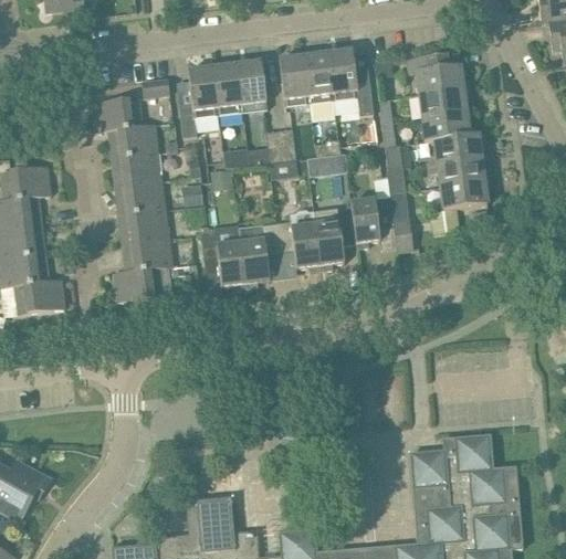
[(44,0),(45,10),(62,9),(63,12),(84,10),(83,0),(44,0)]
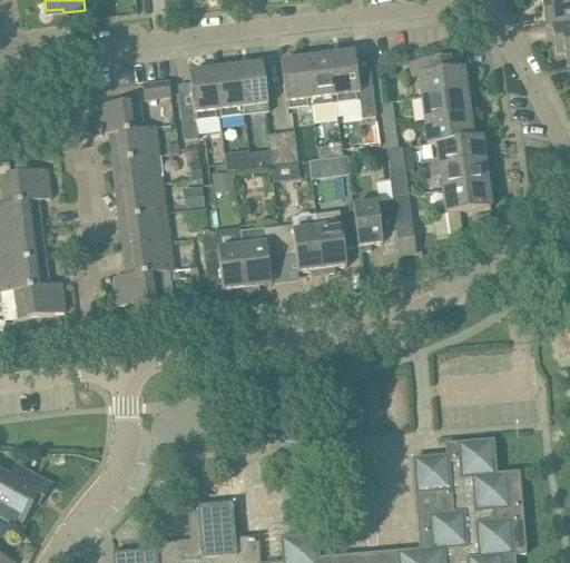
[(542,0),(546,22),(552,21),(552,20),(569,18),(569,0),(542,0)]
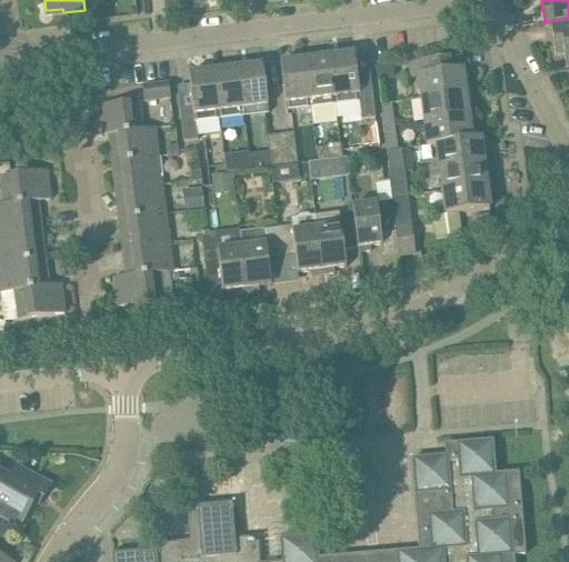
[(568,18),(551,20),(551,21),(555,49),(563,48),(566,62),(568,61),(568,18)]
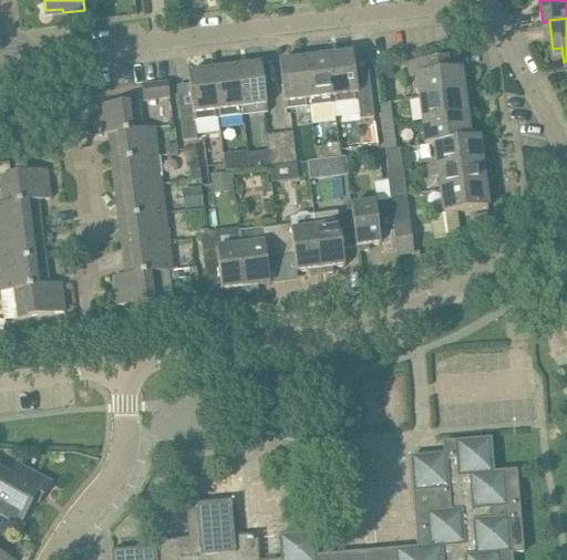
[(353,48),(329,51),(334,101),(359,99),(361,116),(374,114),(370,81),(358,83),(353,48)]
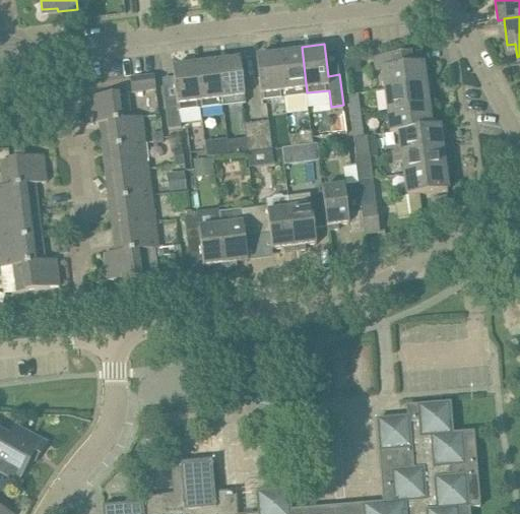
[(279,49),(284,95),(307,92),(302,47),(279,49)]
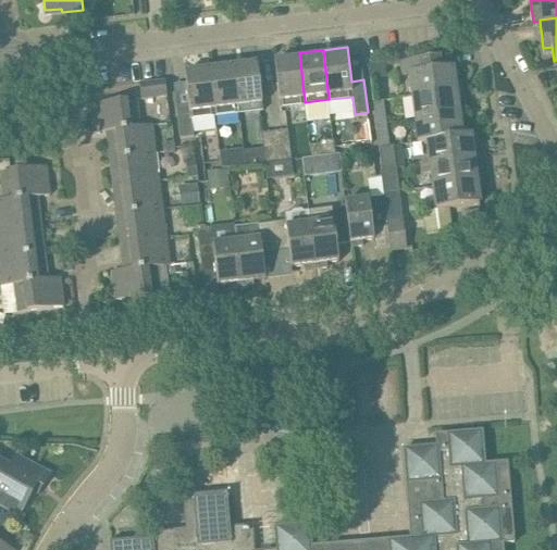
[(403,55),(401,57),(404,70),(410,70),(412,91),(456,86),(455,79),(459,78),(457,62),(453,62),(449,63),(448,50),(429,52),(403,55)]
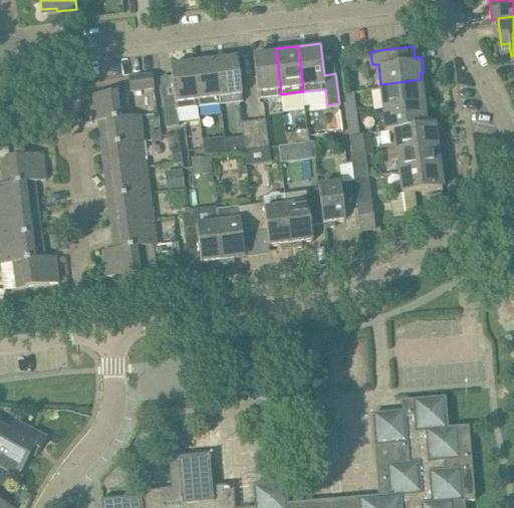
[(259,97),(281,94),(276,48),(253,51),(259,97)]
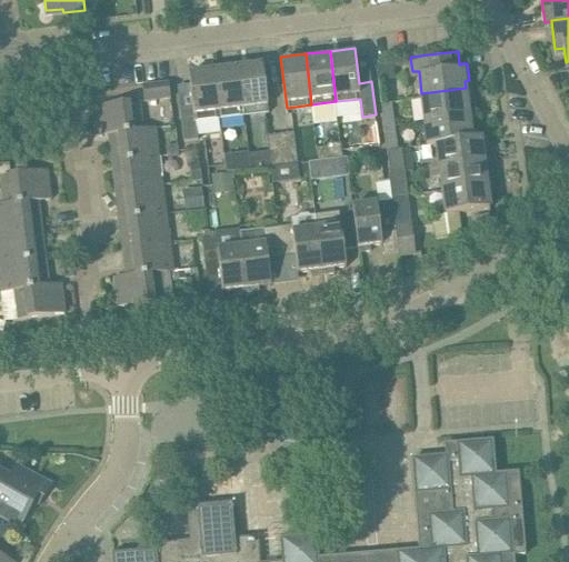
[(237,62),(242,112),(269,109),(262,59),(237,62)]
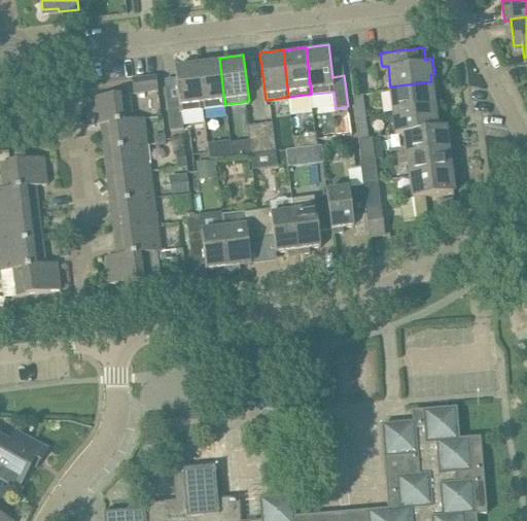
[(203,107),(224,104),(219,58),(197,61),(203,107)]
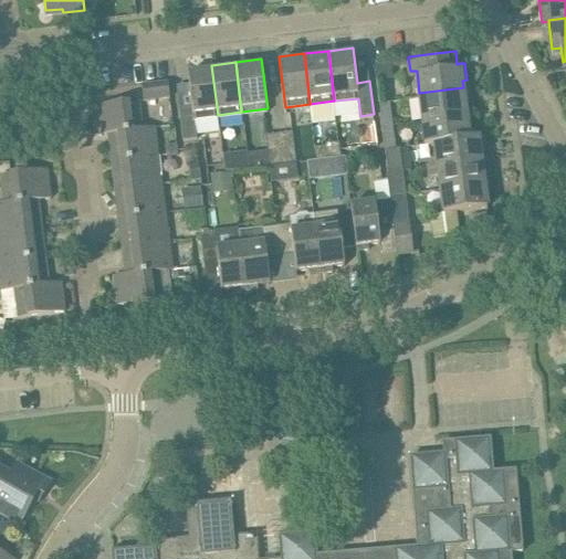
[(196,117),(218,115),(211,65),(188,67),(192,103),(179,105),(182,136),(197,135),(196,117)]
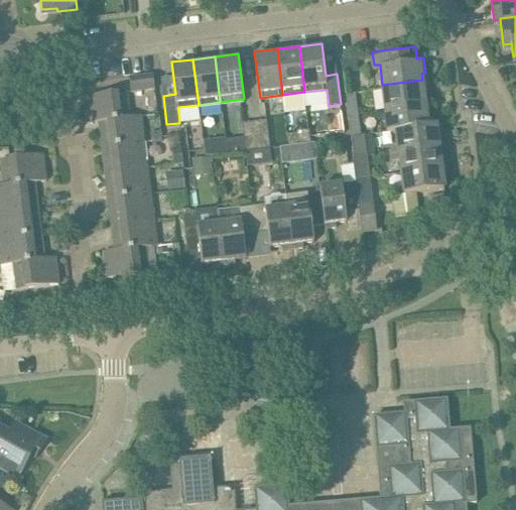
[(154,85),(153,71),(129,73),(130,88),(154,85)]
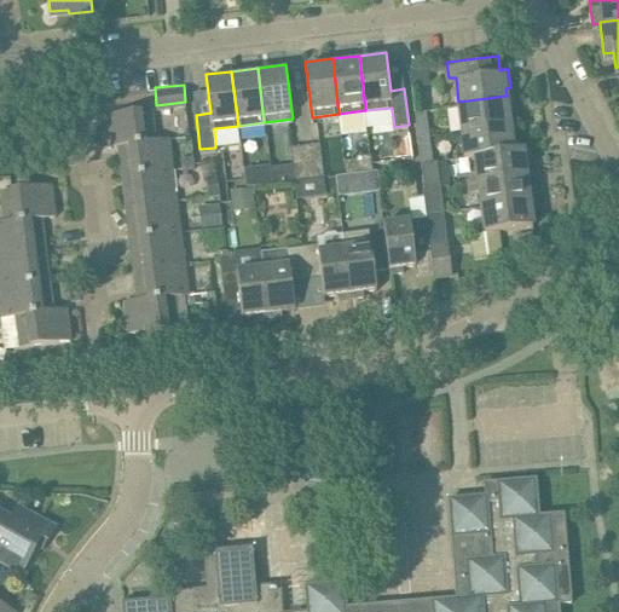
[(507,96),(458,102),(462,128),(496,123),(510,122),(507,96)]
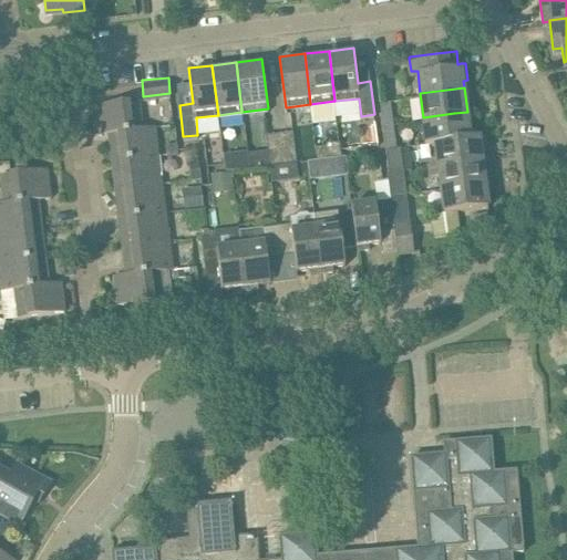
[(95,131),(109,130),(107,128),(142,124),(138,95),(92,101),(95,131)]
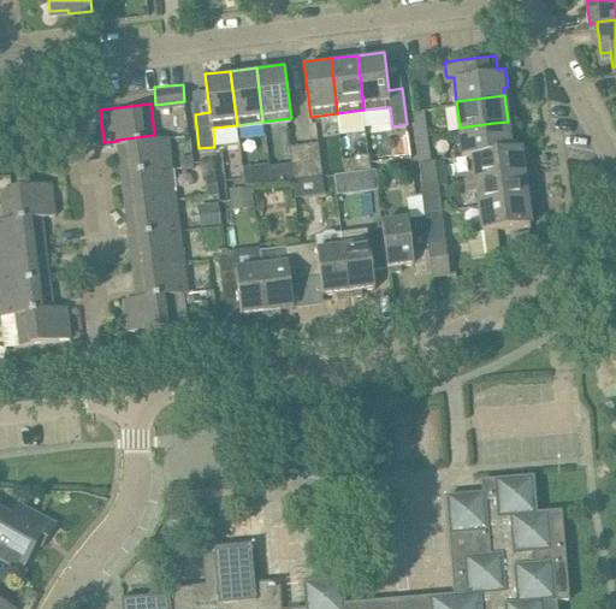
[(413,107),(416,134),(427,131),(424,106),(413,107)]
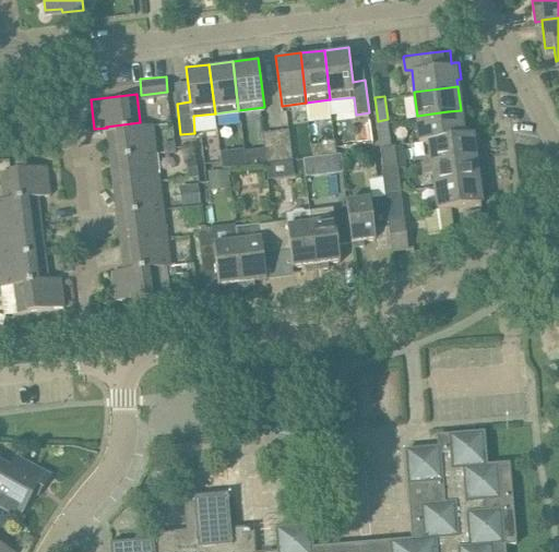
[(448,111),(417,116),(420,138),(464,132),(463,131),(461,110),(448,111)]
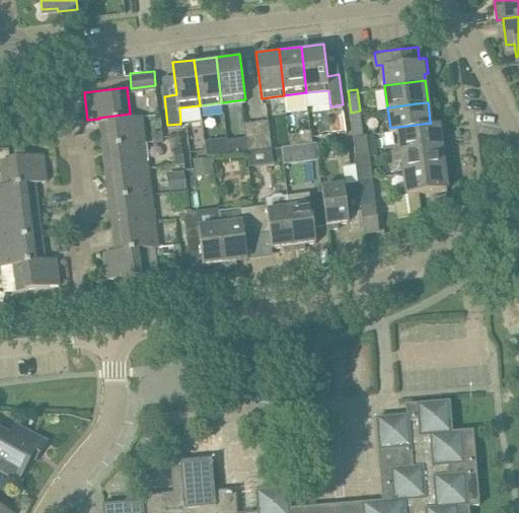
[(362,132),(360,111),(351,113),(353,133),(362,132)]
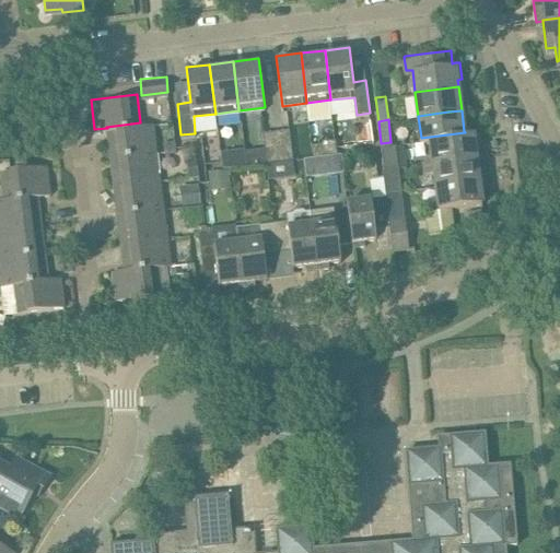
[(111,155),(156,149),(152,120),(140,122),(106,127),(107,128),(111,155)]
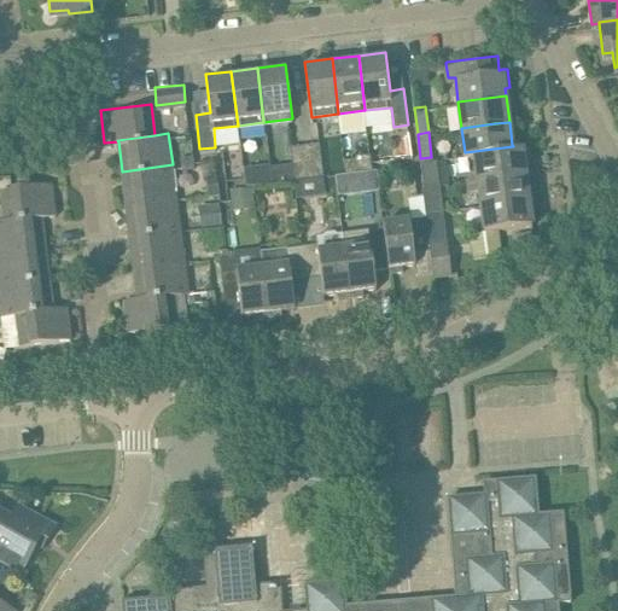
[(318,140),(304,141),(309,175),(322,174),(318,140)]
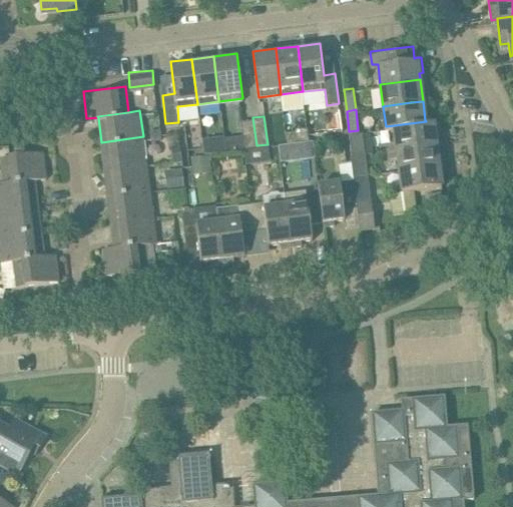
[(257,145),(252,117),(241,119),(244,147),(257,145)]
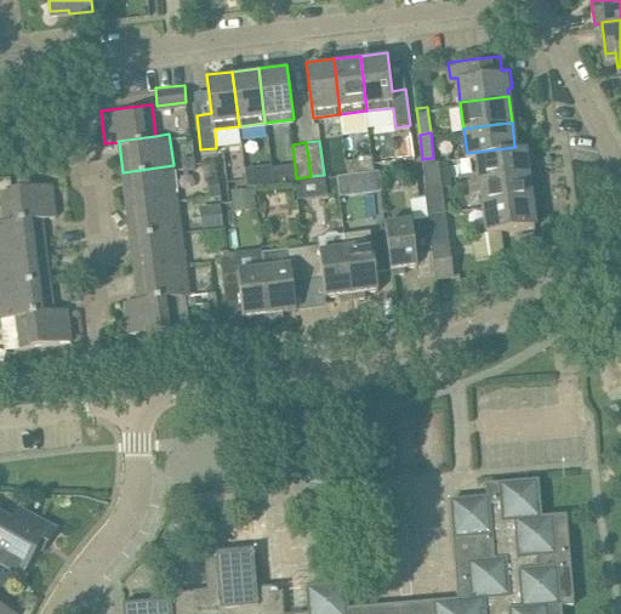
[(476,152),(479,177),(528,171),(524,146),(529,146),(529,145),(514,146),(516,147),(476,152)]
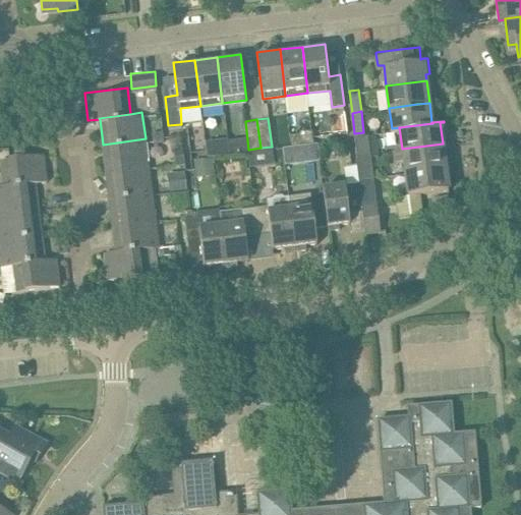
[(313,139),(311,126),(299,127),(299,129),(290,130),(291,140),(300,139),(300,141),(313,139)]
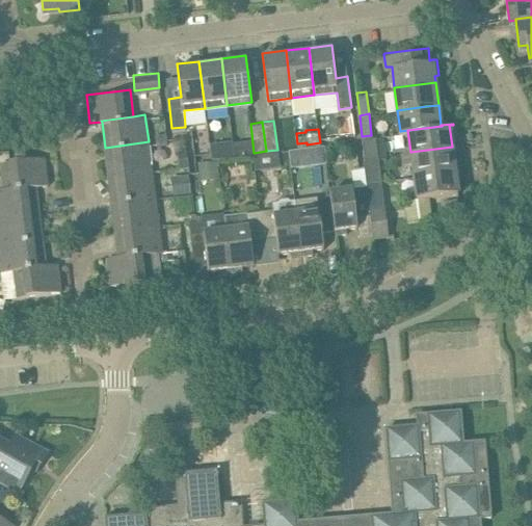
[(165,130),(155,131),(156,140),(167,139),(165,130)]
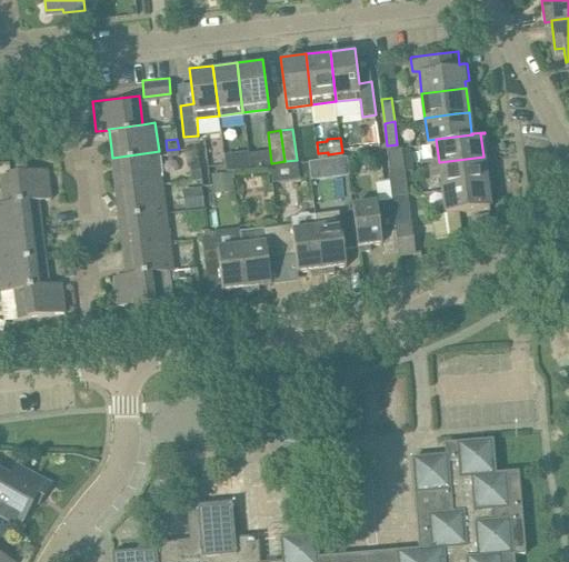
[(387,146),(390,169),(405,167),(401,143),(397,144),(387,146)]
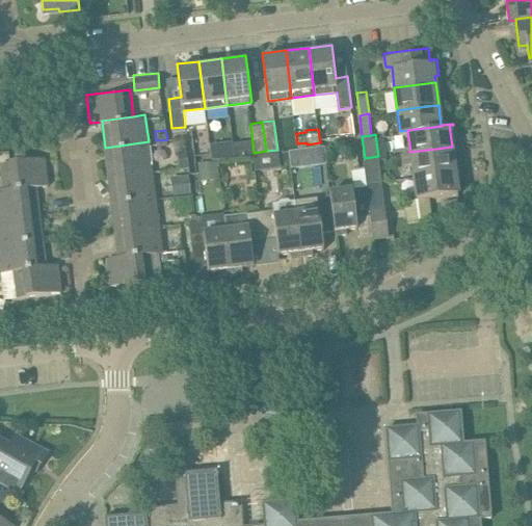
[(233,139),(216,141),(218,156),(234,154),(233,139)]
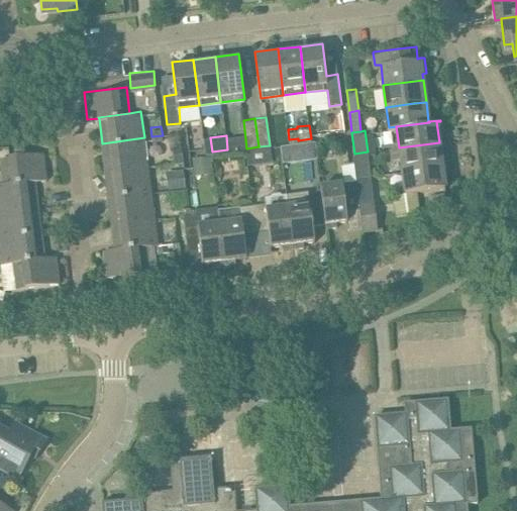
[(102,143),(105,169),(147,164),(144,137),(102,143)]
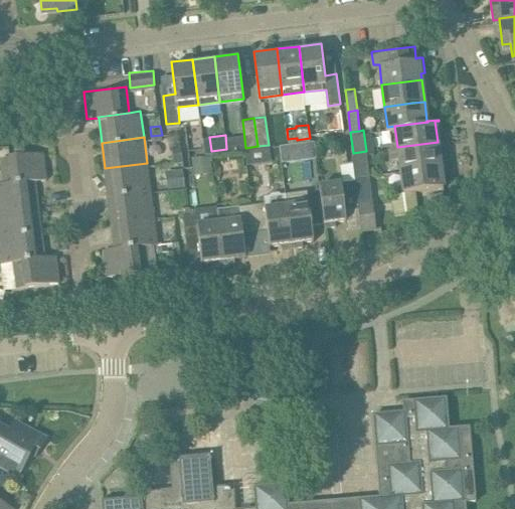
[(180,141),(171,142),(173,159),(182,158),(180,141)]
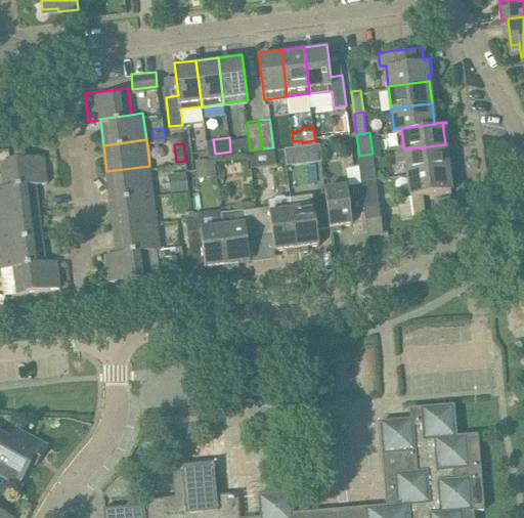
[(394,152),(395,161),(405,159),(406,172),(448,166),(447,160),(453,159),(451,143),(445,144),(404,149),(394,152)]
